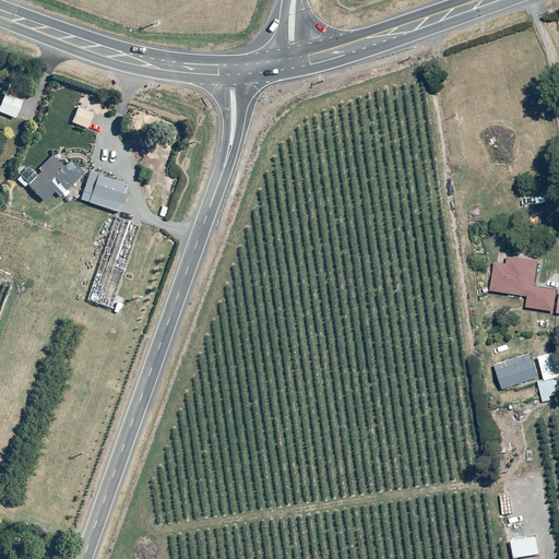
[(6,91),(0,102),(0,111),(14,118),(23,97),(6,91)]
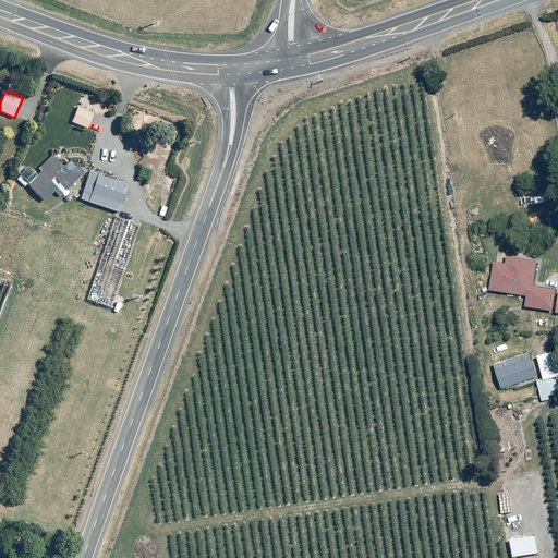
[(56,158),(28,183),(44,201),(55,191),(59,195),(84,172),(72,159),(64,167),(56,158)]
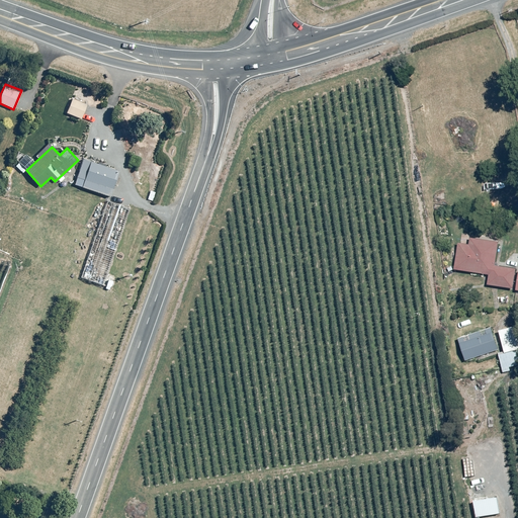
[(84,158),(74,184),(109,196),(118,169),(84,158)]
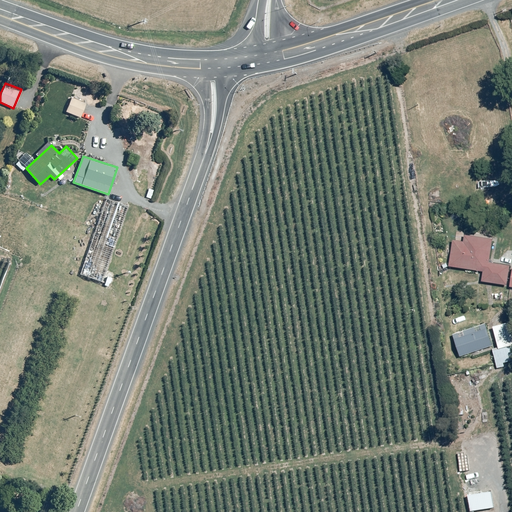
[(106,199),(79,274),(104,283),(103,285),(109,287),(113,276),(105,273),(129,207),(106,199)]
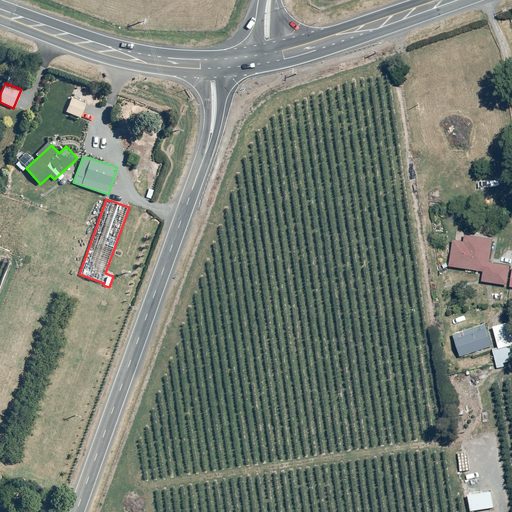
[(454,240),(450,266),(484,271),(482,282),(510,286),(510,287),(511,287),(511,265),(490,263),(494,239),(466,235),(465,242),(454,240)]
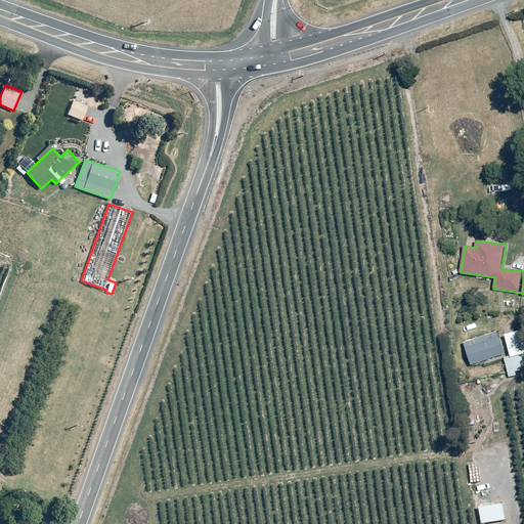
[(523,326),(466,347),(471,364),(504,354),(511,377),(517,375),(516,372),(523,368),(523,326)]
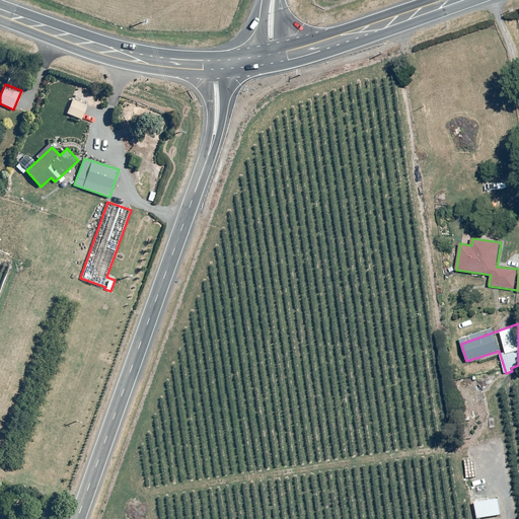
[(499,496),(474,500),(476,518),(480,518),(501,516),(499,496)]
